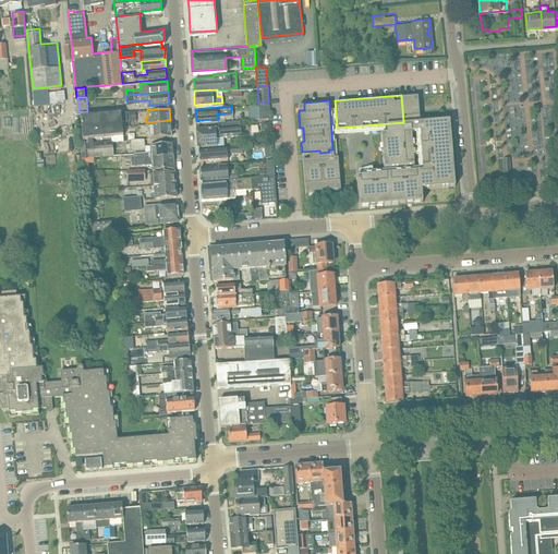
[(81,112),(82,125),(83,136),(123,132),(122,119),(126,118),(125,109),(81,112)]
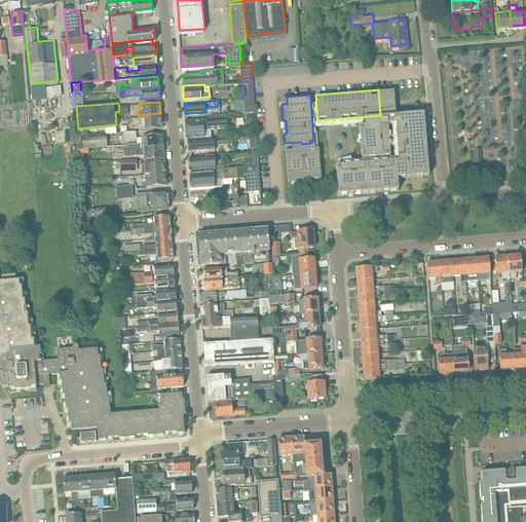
[(418,111),(395,113),(399,158),(336,163),(338,192),(348,191),(347,188),(361,187),(361,190),(376,189),(376,186),(388,185),(388,188),(399,187),(398,175),(423,173),(422,166),(428,166),(426,148),(423,148),(422,136),(425,136),(424,117),(419,118),(418,111)]
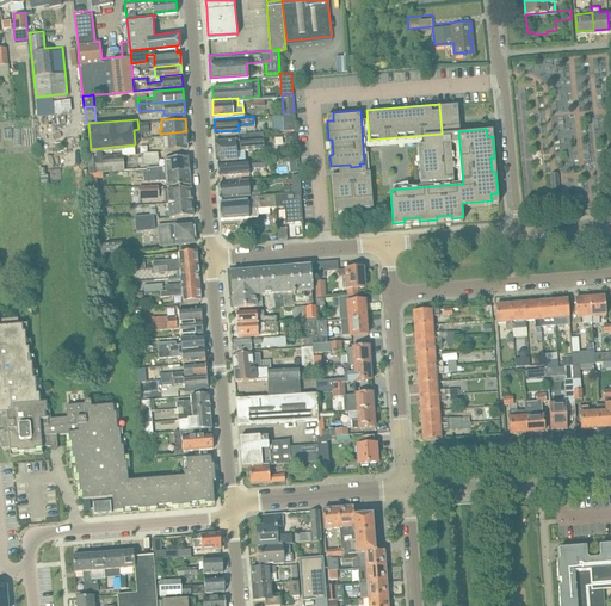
[(160,134),(153,134),(153,141),(162,140),(164,148),(187,146),(186,131),(160,134)]
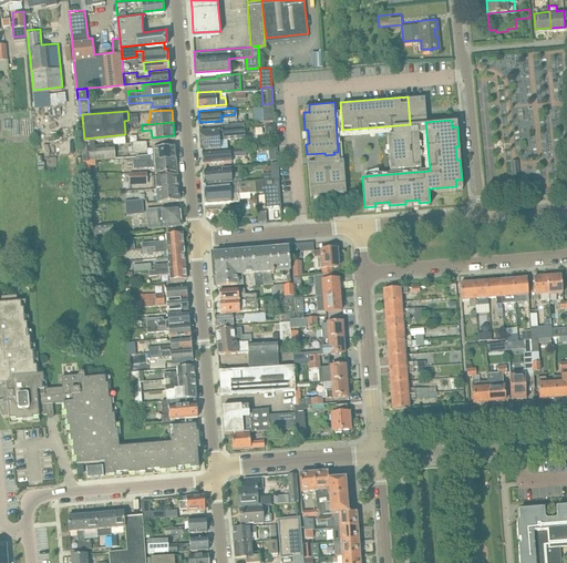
[(244,125),(199,129),(200,147),(219,146),(219,136),(245,134),(244,125)]
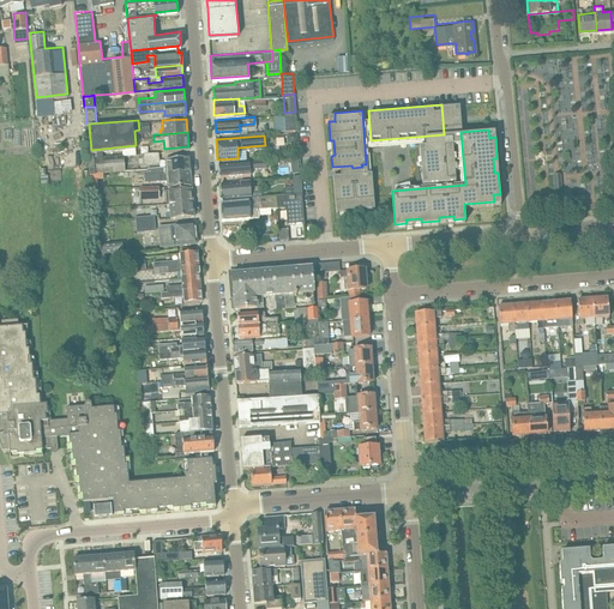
[(444,142),(419,144),(420,156),(423,155),(425,170),(421,170),(422,182),(456,179),(452,137),(444,137),(444,142)]
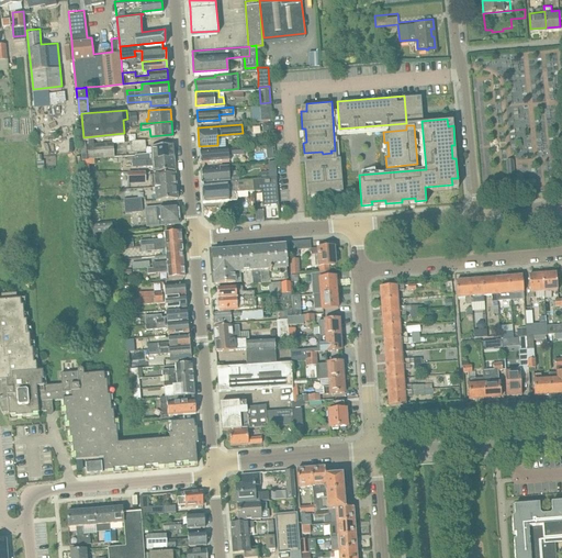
[(145,137),(134,138),(132,138),(133,147),(146,146),(145,137)]
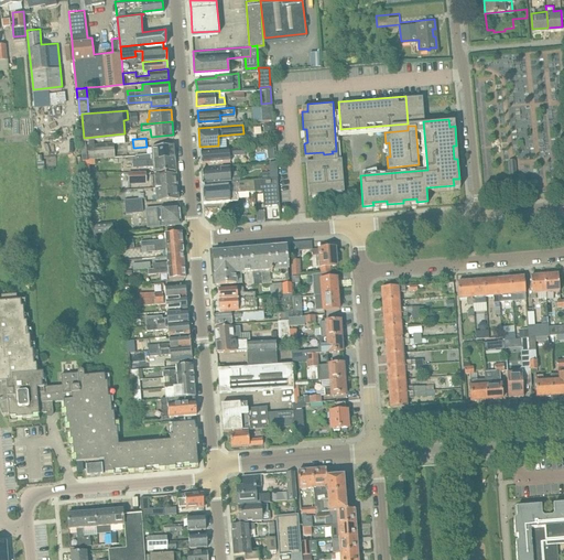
[(114,154),(112,140),(96,141),(97,155),(114,154)]
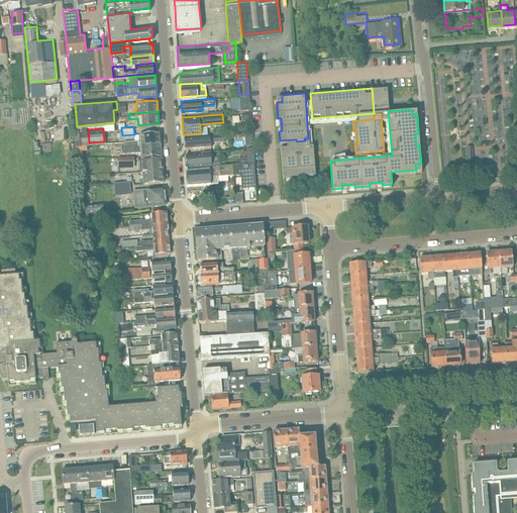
[(89,142),(88,129),(80,129),(81,143),(89,142)]
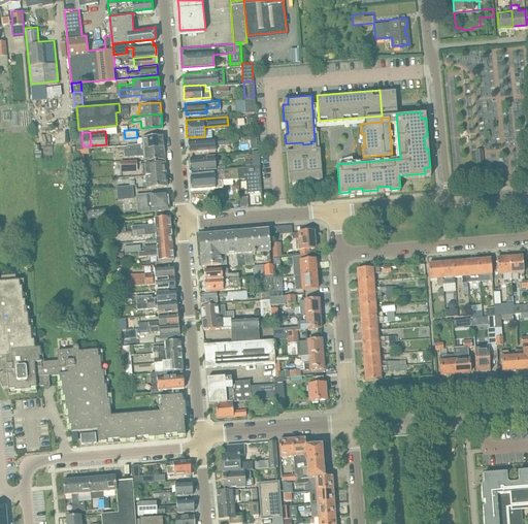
[(127,148),(163,144),(162,132),(141,134),(142,140),(140,141),(140,140),(127,142),(127,148)]
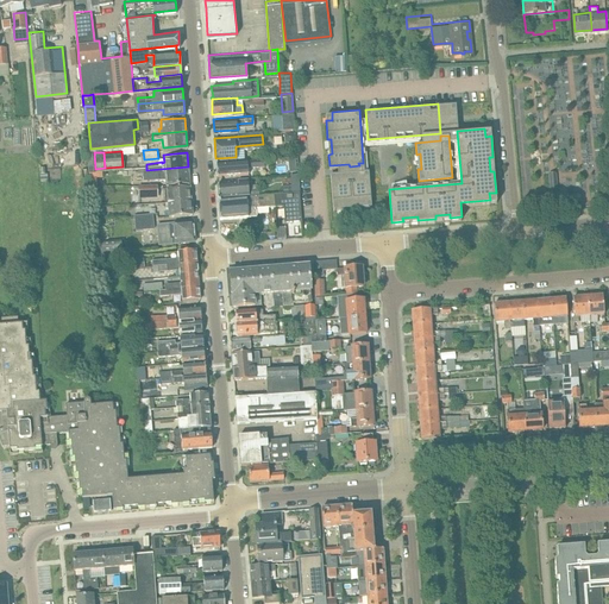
[(259,156),(227,159),(215,159),(217,174),(249,171),(248,161),(250,159),(250,162),(261,162),(259,156)]
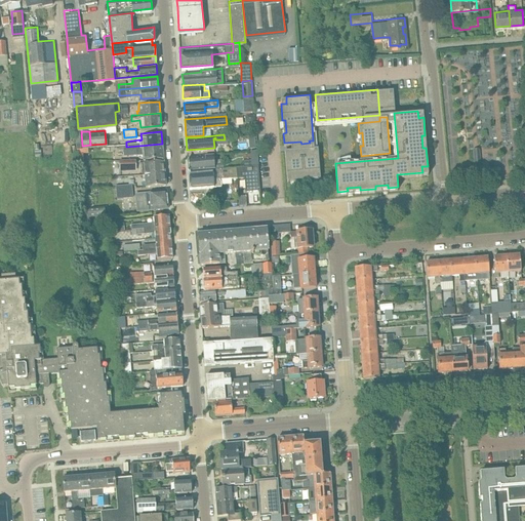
[(162,144),(126,147),(123,147),(119,147),(114,148),(114,157),(120,157),(135,156),(144,157),(153,157),(163,156),(162,144)]
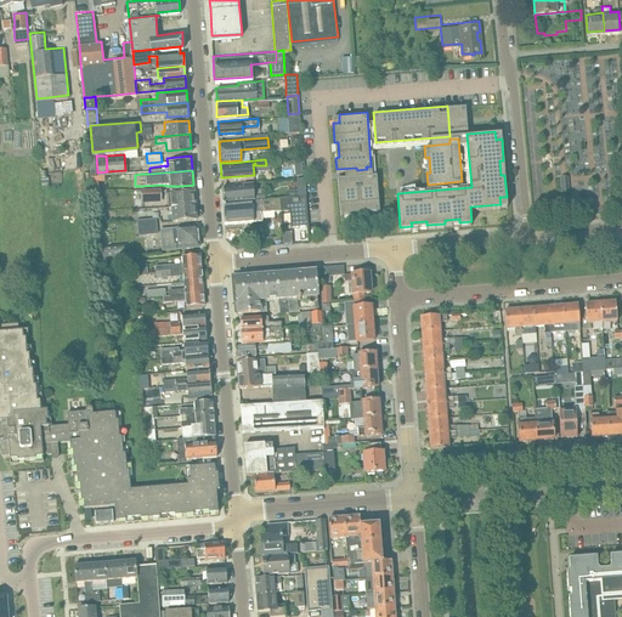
[(377,173),(338,175),(340,207),(379,204),(377,173)]
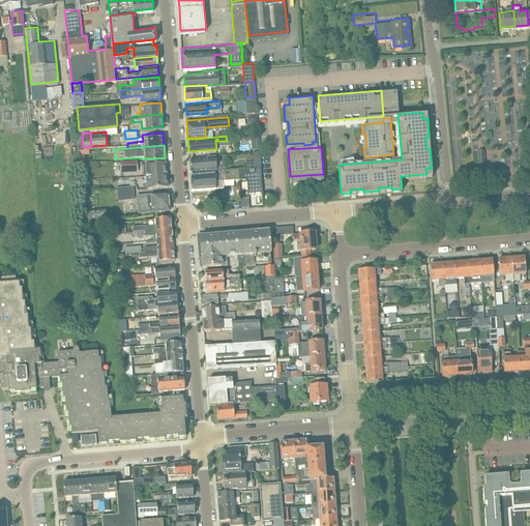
[(216,165),(215,153),(207,153),(207,155),(189,157),(190,170),(228,167),(228,162),(218,162),(218,165),(216,165)]
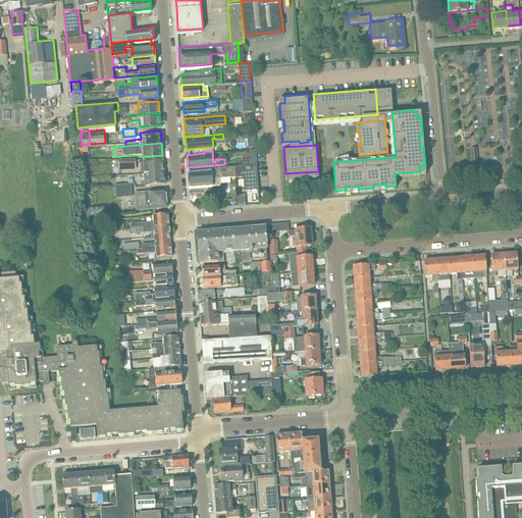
[(135,156),(119,156),(119,164),(136,164),(135,156)]
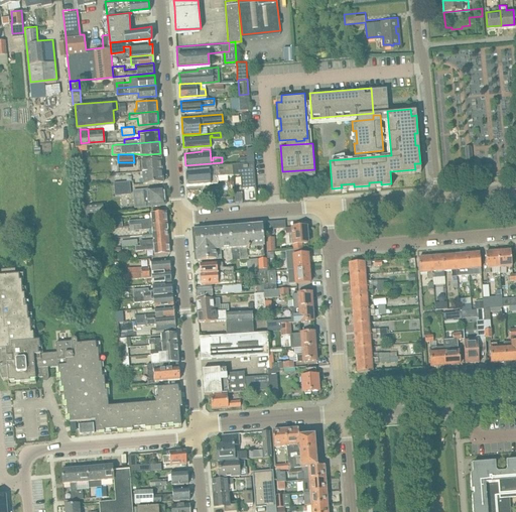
[(140,169),(162,167),(161,155),(139,157),(139,164),(142,164),(142,167),(140,167),(140,169)]
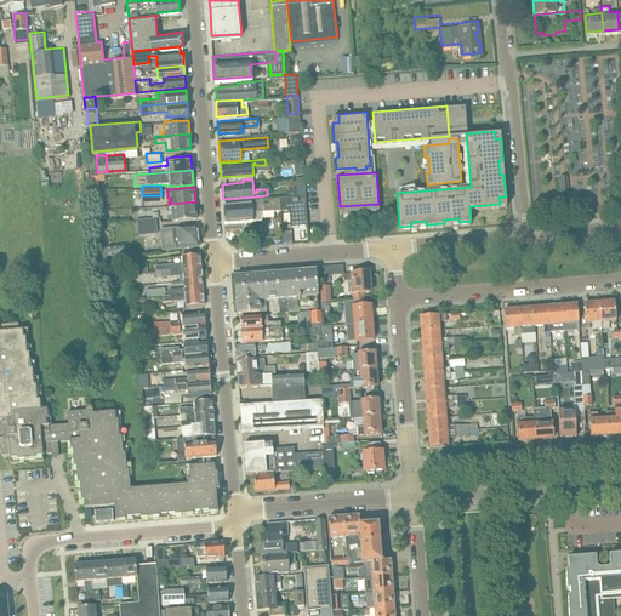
[(286,193),(279,194),(280,206),(289,206),(290,222),(306,221),(303,192),(295,193),(286,193)]
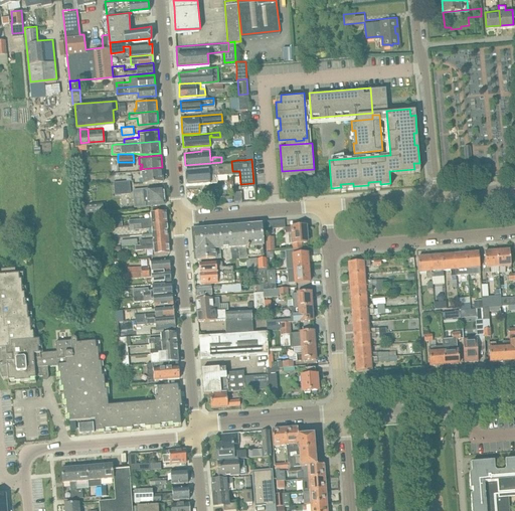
[(208,165),(185,167),(186,182),(217,180),(216,173),(232,171),(231,161),(210,163),(210,166),(208,166),(208,165)]
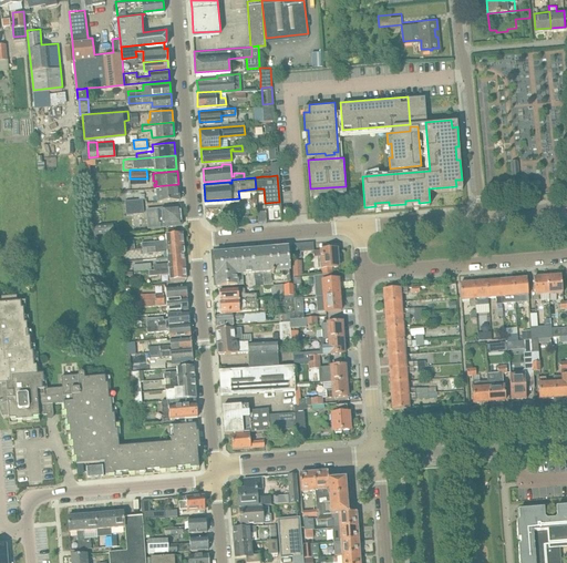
[(178,184),(154,186),(154,187),(156,187),(157,198),(179,196),(178,184)]
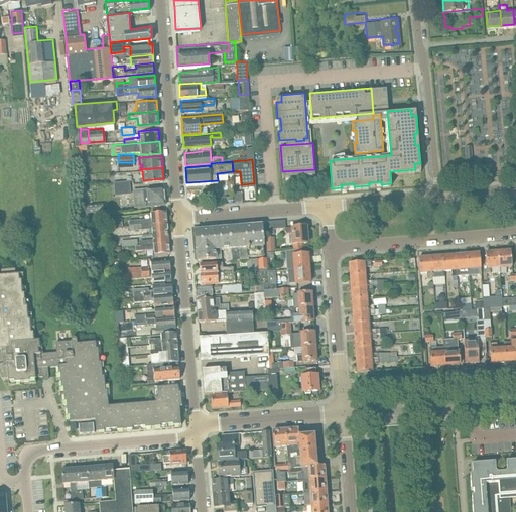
[(148,204),(155,203),(165,202),(163,184),(133,187),(134,198),(147,196),(148,204)]
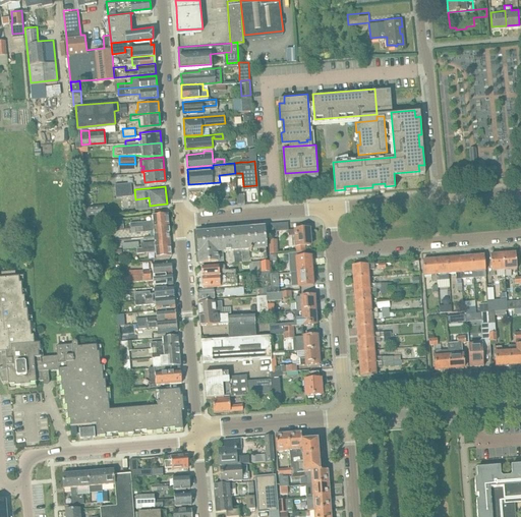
[(100,203),(82,205),(83,215),(101,213),(100,203)]
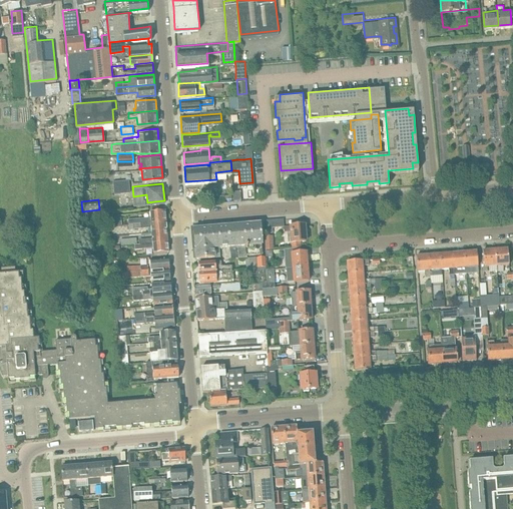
[(133,220),(165,217),(164,207),(149,208),(150,214),(139,215),(139,216),(132,216),(133,220)]
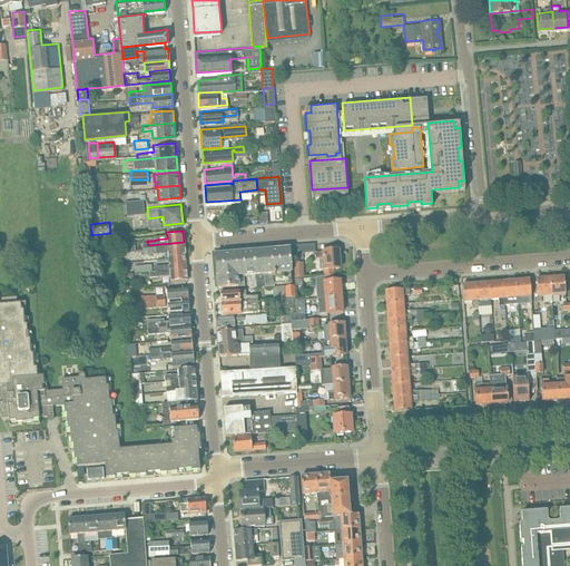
[(315,240),(294,242),(294,244),(294,253),(295,255),(303,255),(302,250),(315,249),(315,240)]
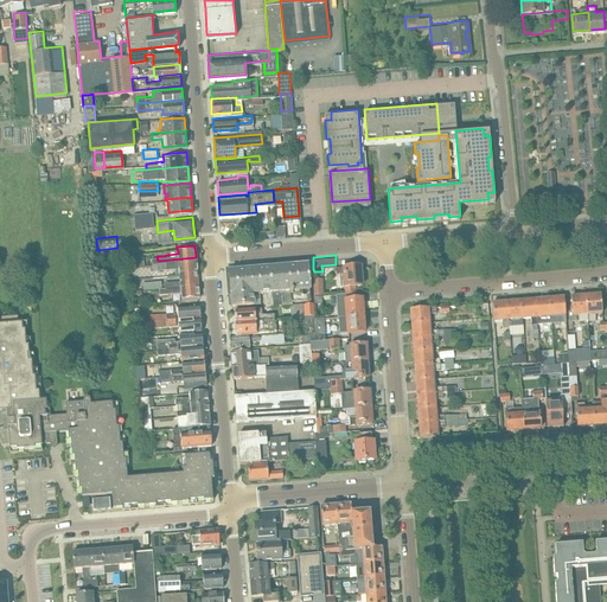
[(196,257),(158,261),(157,261),(158,267),(166,266),(166,267),(179,266),(179,270),(197,269),(196,257)]
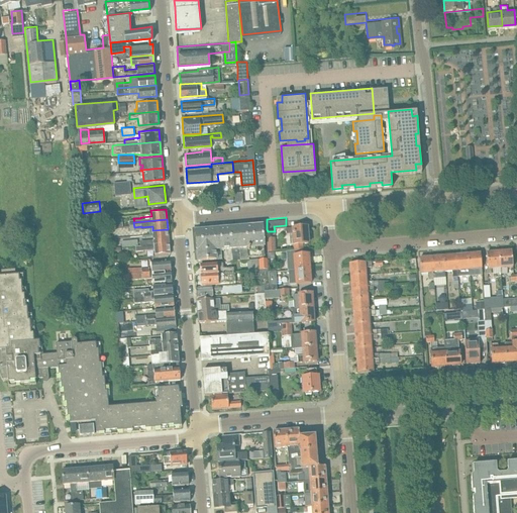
[(246,227),(248,253),(265,252),(263,232),(263,222),(251,223),(251,226),(246,227)]
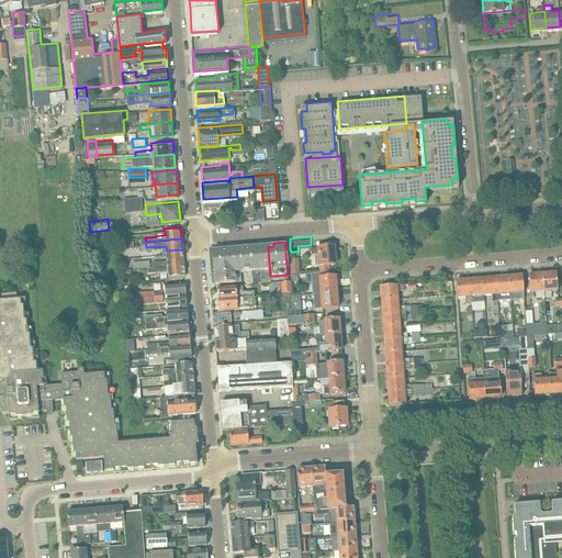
[(270,276),(268,247),(261,247),(261,243),(249,244),(253,280),(270,279),(270,276)]
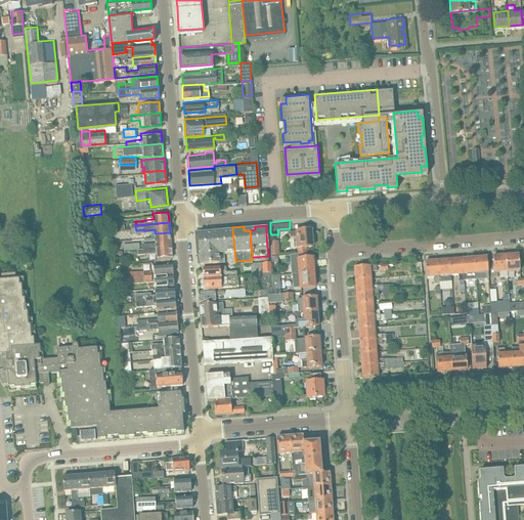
[(298,244),(298,250),(306,250),(306,244),(312,243),(311,226),(293,228),(294,245),(298,244)]
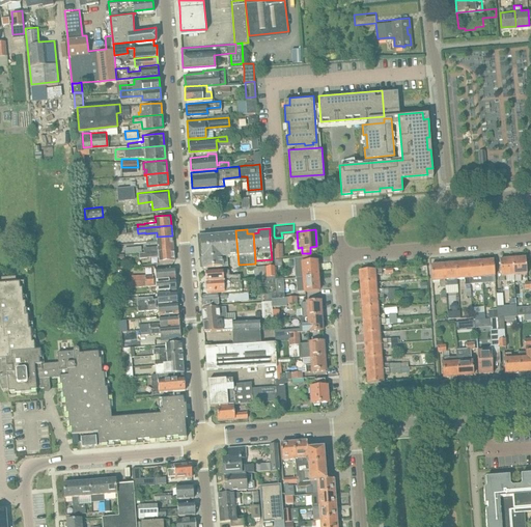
[(227,231),(226,236),(227,253),(231,253),(232,265),(239,265),(235,230),(227,231)]
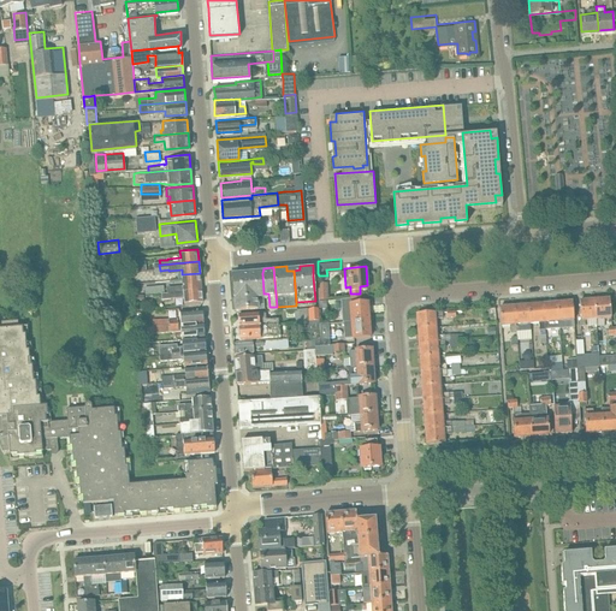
[(264,294),(262,273),(253,274),(250,270),(232,271),(236,307),(258,306),(258,295),(264,294)]
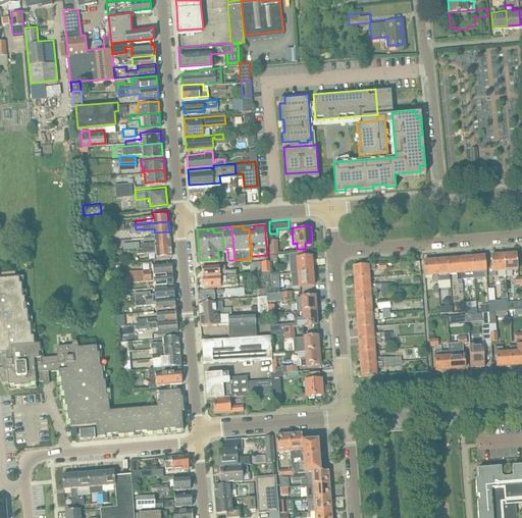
[(169,231),(154,232),(155,240),(141,241),(142,246),(144,245),(170,243),(169,231)]
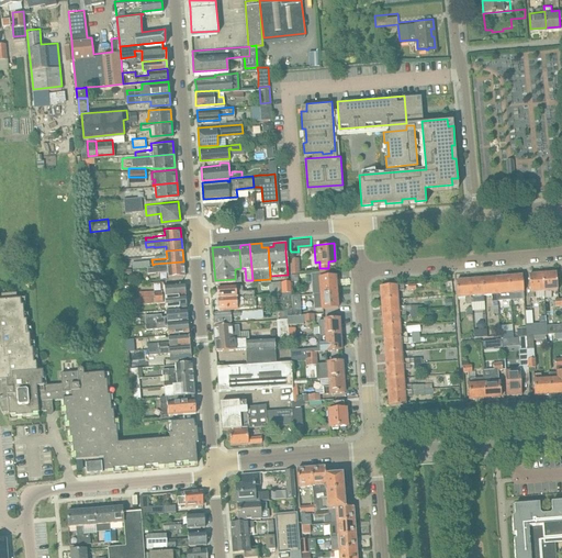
[(299,254),(290,255),(290,270),(299,270),(299,254)]
